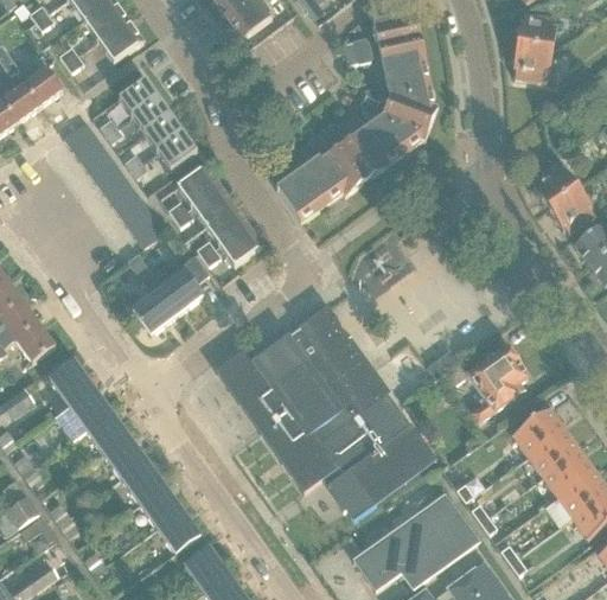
[(69,0),(83,19),(109,0),(69,0)]
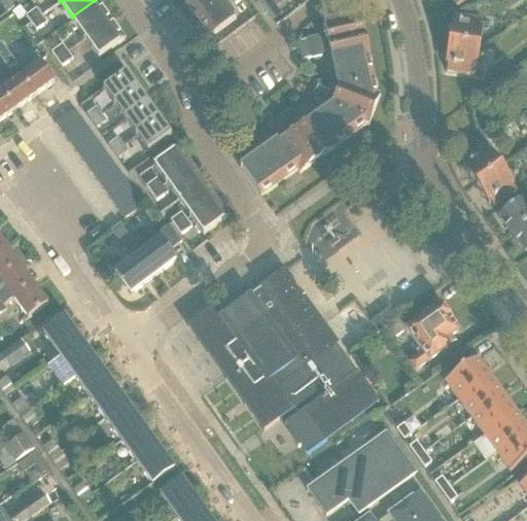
[(95,0),(72,16),(85,34),(111,15),(101,0),(95,0)]
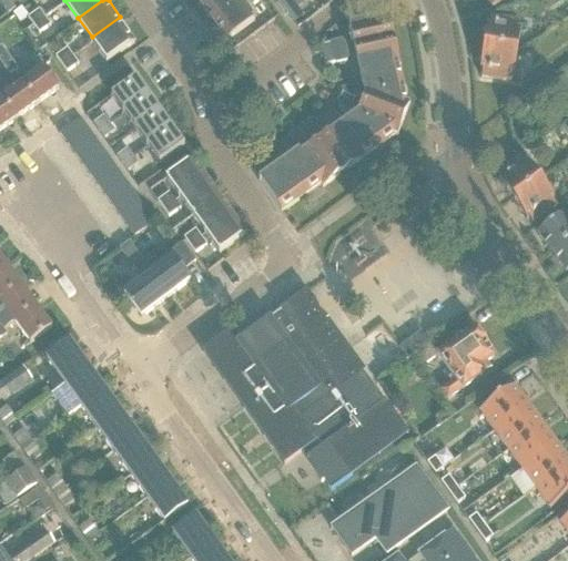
[(203,0),(214,16),(235,0),(203,0)]
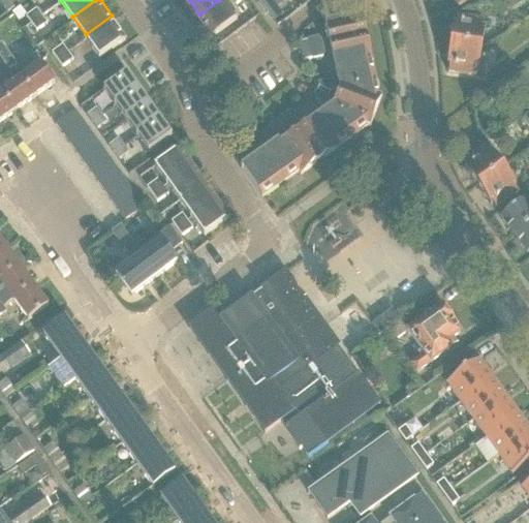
[(219,0),(199,14),(212,32),(237,13),(227,0),(219,0)]
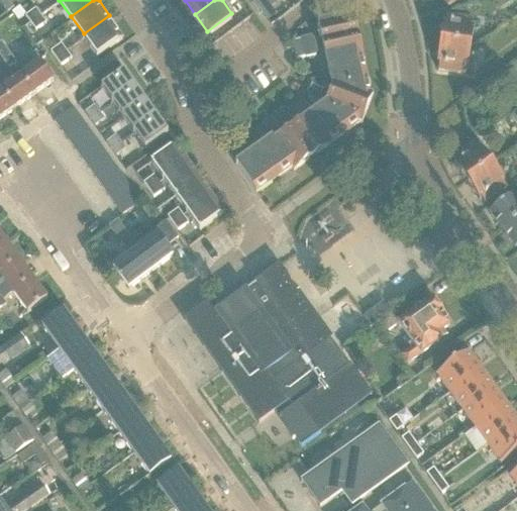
[(268,16),(275,10),(267,0),(264,0),(259,4),(268,16)]
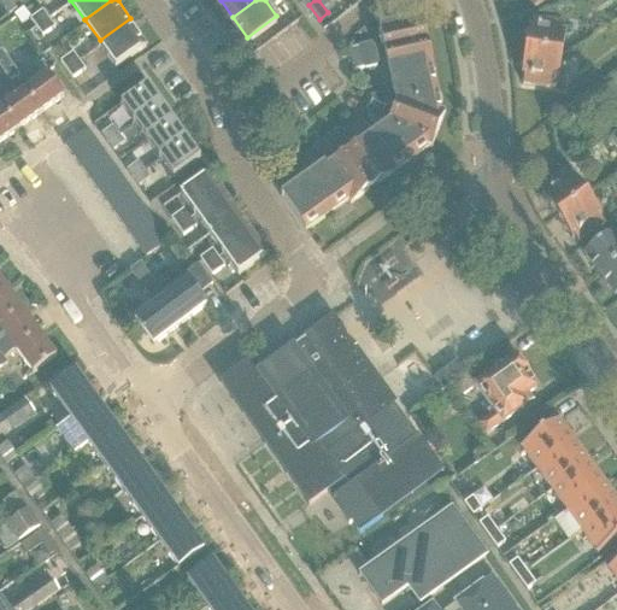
[(36,21),(50,12),(43,4),(31,13),(36,21)]
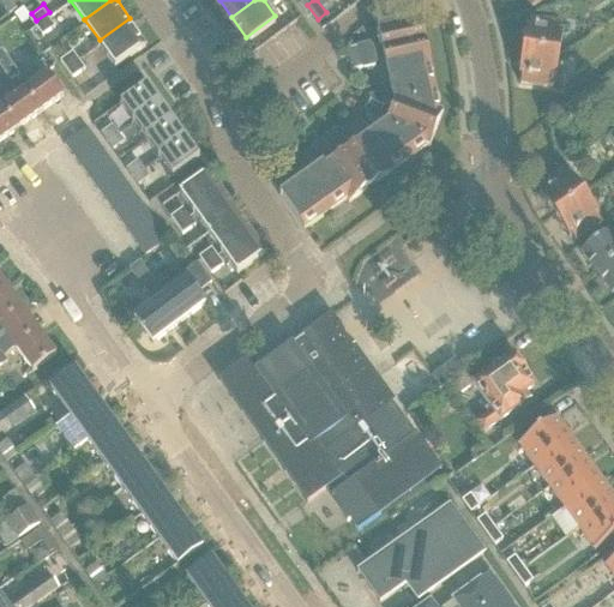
[(426,36),(420,10),(377,19),(383,46),(426,36)]
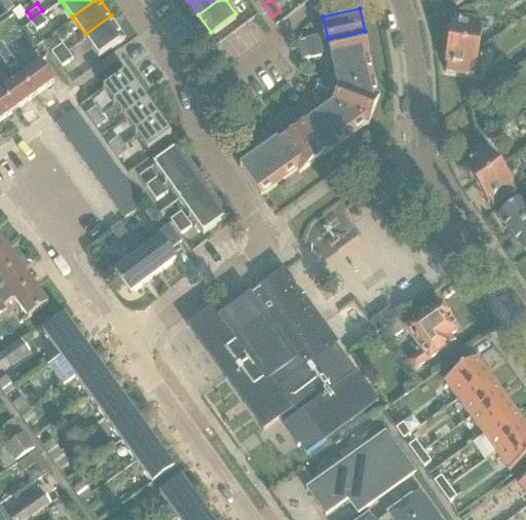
[(451,15),(448,37),(479,42),(483,21),(481,21),(482,12),(454,8),(453,16),(451,15)]
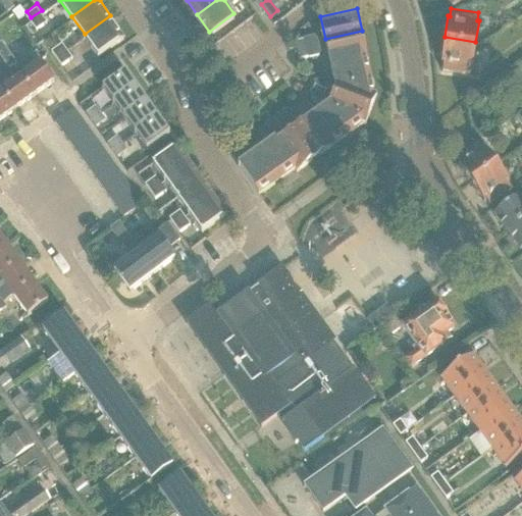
[(42,10),(31,17),(36,24),(46,17),(42,10)]
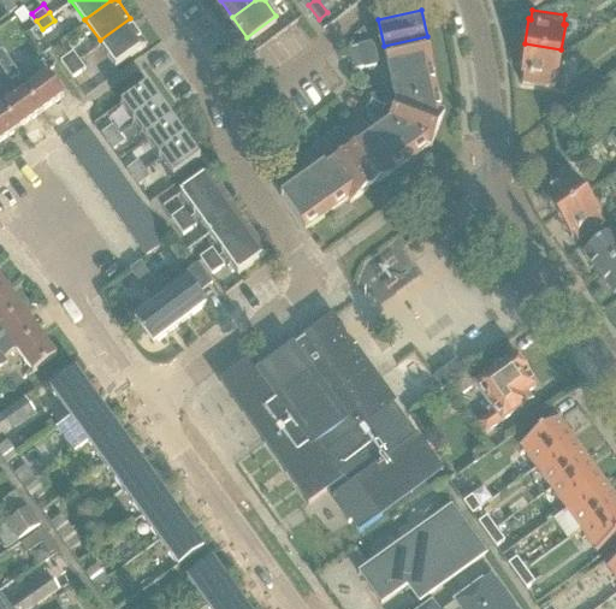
[(100,40),(114,61),(146,40),(130,18),(100,40)]
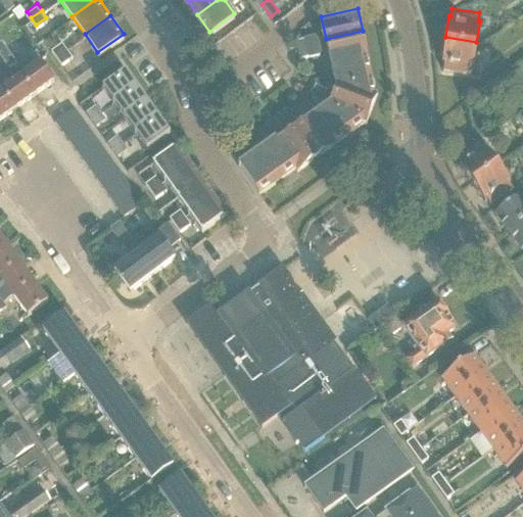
[(321,35),(315,31),(304,34),(295,36),(298,45),(305,43),(306,43),(322,40),(321,35)]
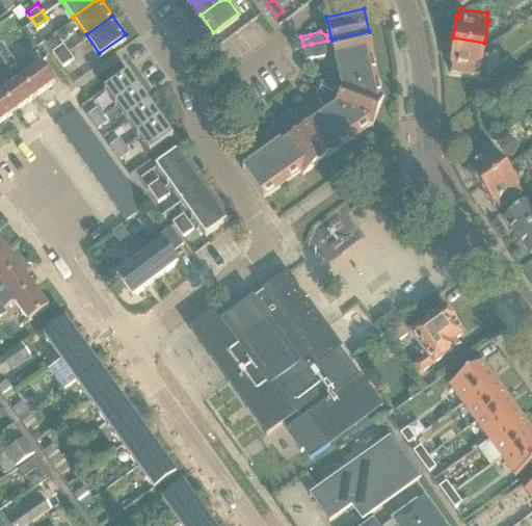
[(337,62),(373,54),(374,54),(369,31),(331,40),(337,62)]
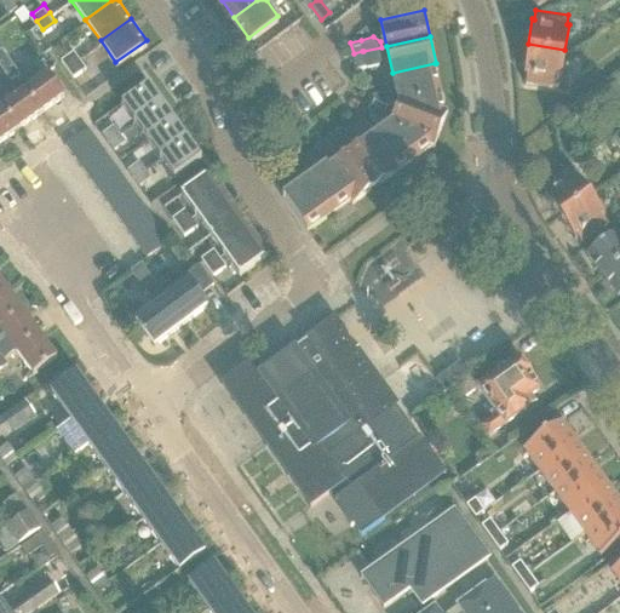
[(0,59),(11,75),(19,69),(3,44),(0,45),(0,59)]
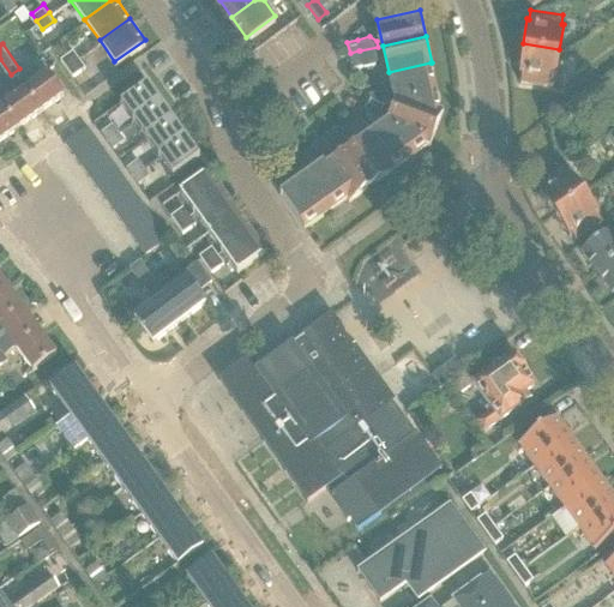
[(559,49),(523,43),(519,68),(522,68),(521,77),(552,82),(553,73),(555,73),(559,49)]
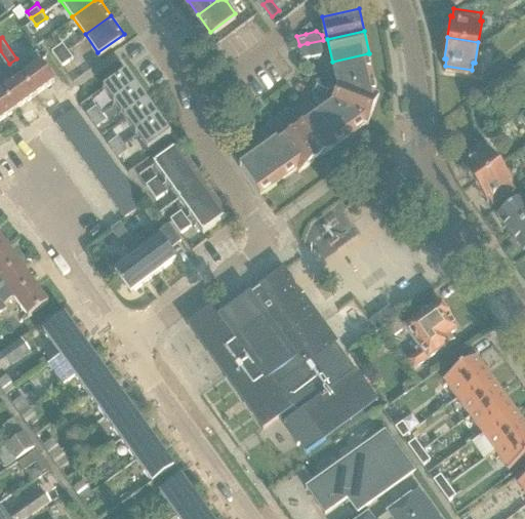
[(56,54),(67,46),(62,40),(51,47),(56,54)]
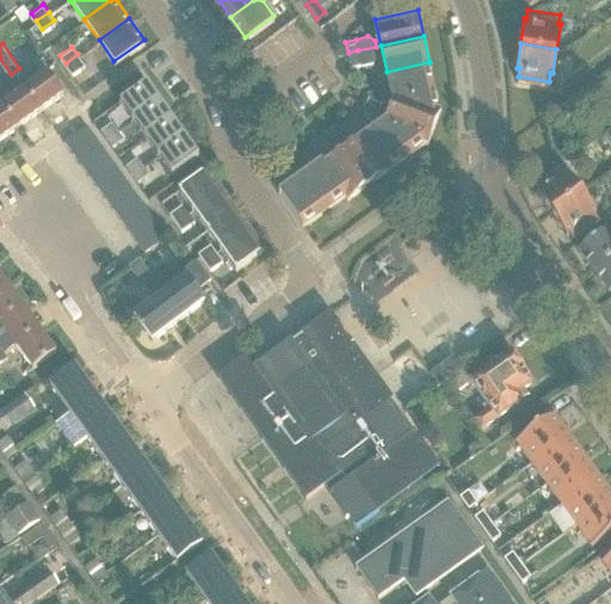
[(362,62),(372,60),(377,53),(376,47),(358,50),(357,50),(349,53),(351,63),(360,61),(362,62)]
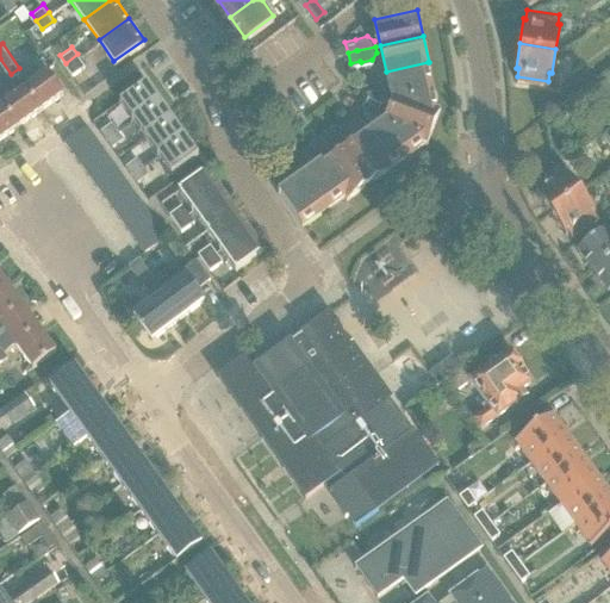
[(78,54),(66,63),(72,70),(83,62),(78,54)]
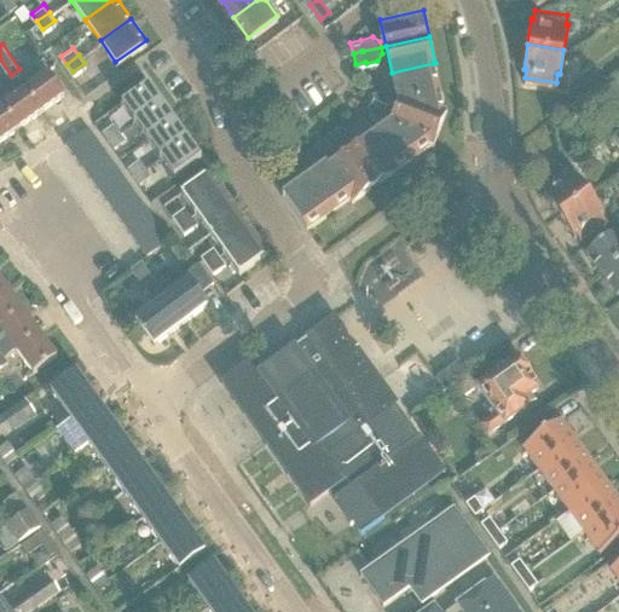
[(439,87),(434,63),(392,73),(398,97),(439,87)]
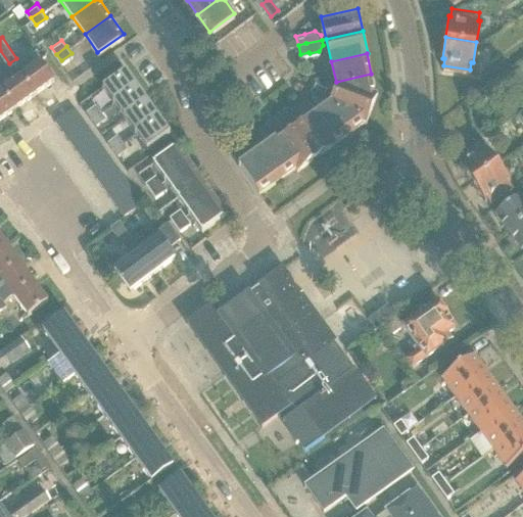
[(40,56),(20,71),(35,90),(54,76),(40,56)]
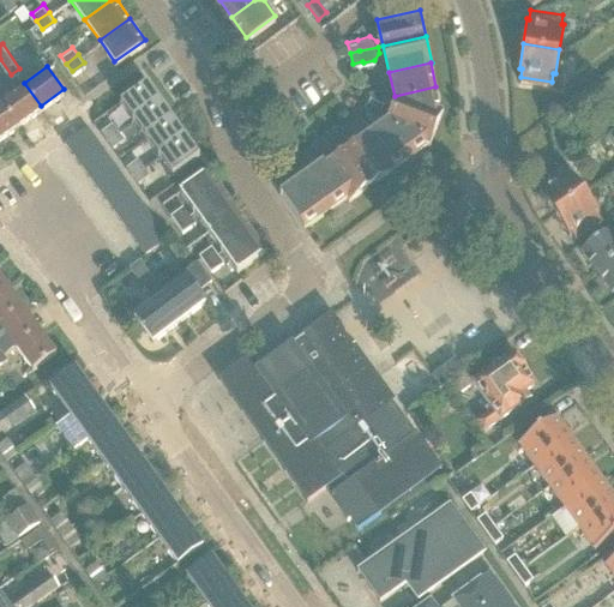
[(613,82),(609,77),(593,89),(611,112),(613,108),(613,82)]
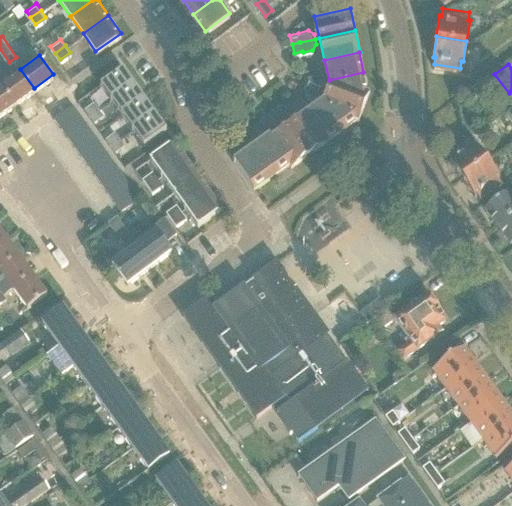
[(111,97),(133,81),(122,66),(100,82),(111,97)]
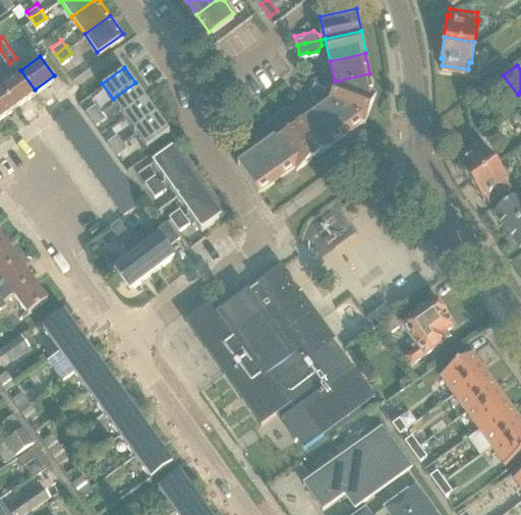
[(14,104),(35,90),(20,70),(1,84),(14,104)]
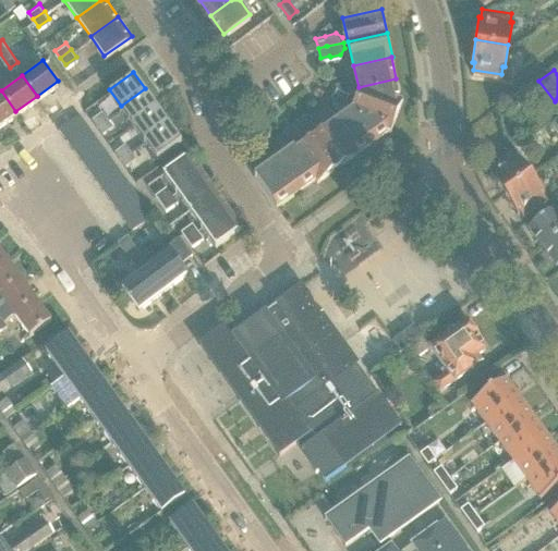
[(336,85),(349,89),(353,89),(351,78),(335,82),(336,85)]
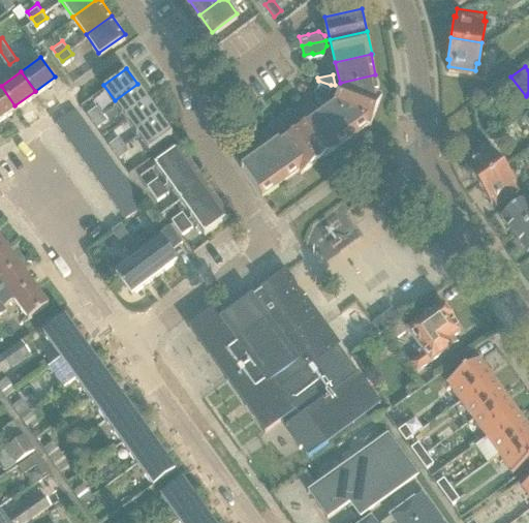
[(334,98),(355,128),(367,120),(370,121),(381,90),(379,89),(375,74),(340,83),(334,98)]
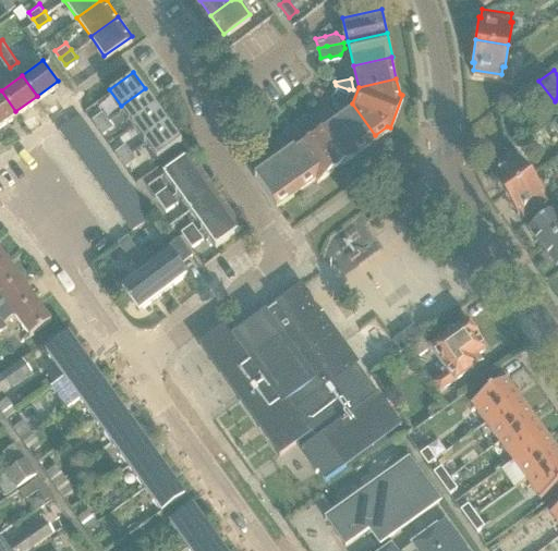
[(530,97),(522,86),(507,98),(514,109),(530,97)]
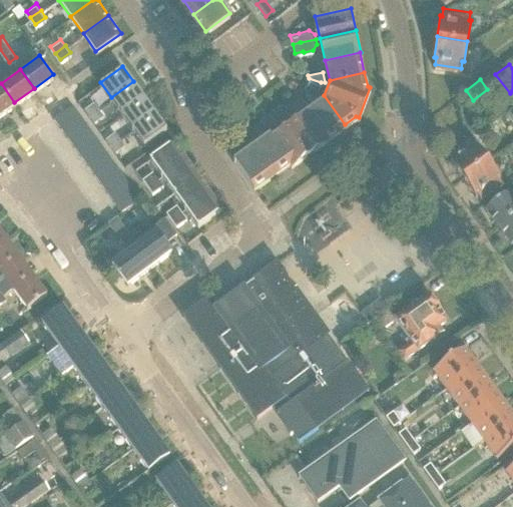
[(111,97),(122,112),(144,96),(133,81),(111,97)]
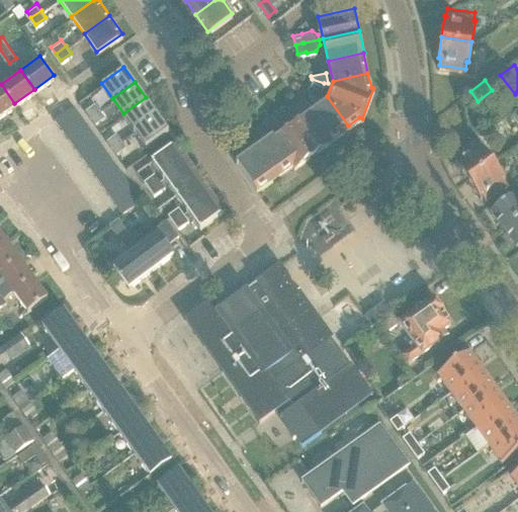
[(0,113),(14,103),(1,84),(0,83),(0,113)]
